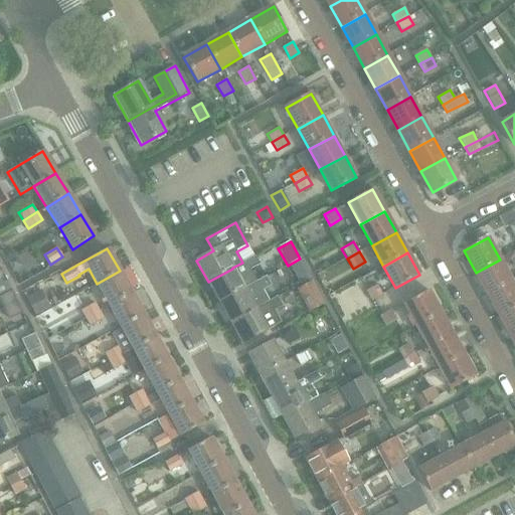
[(232,269),(208,282),(219,303),(243,290),(243,289),(256,282),(249,270),(259,265),(253,255),(242,263),(232,268),(232,269)]
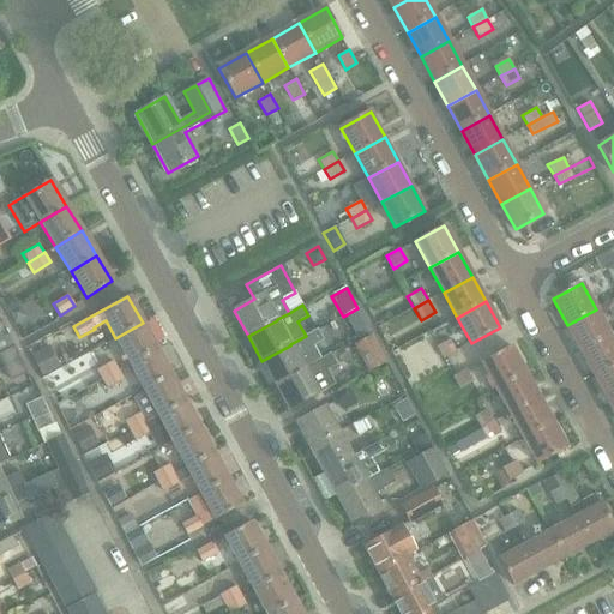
[(20,307),(8,313),(13,325),(26,319),(20,307)]
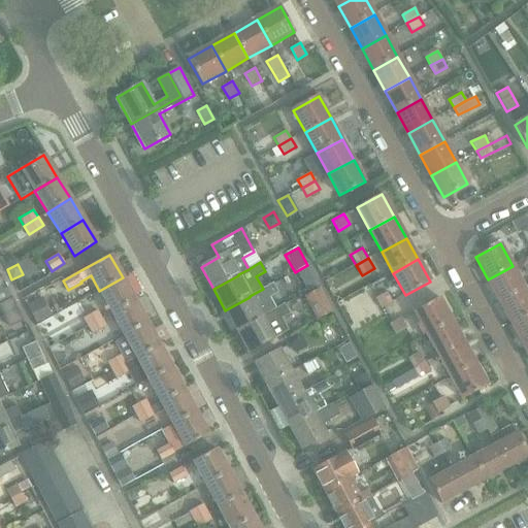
[(499,301),(524,288),(513,266),(488,279),(499,301)]
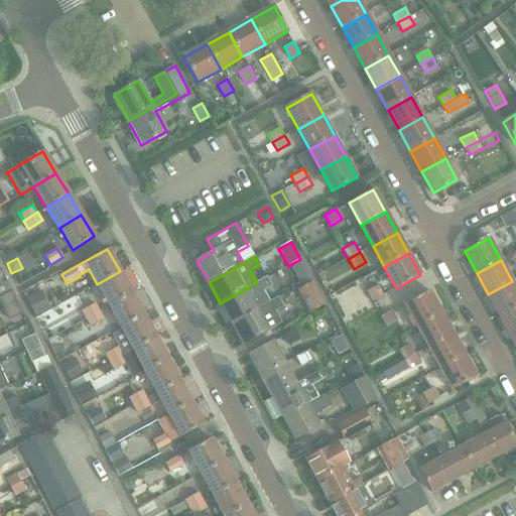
[(132,293),(120,271),(97,284),(109,305),(132,293)]
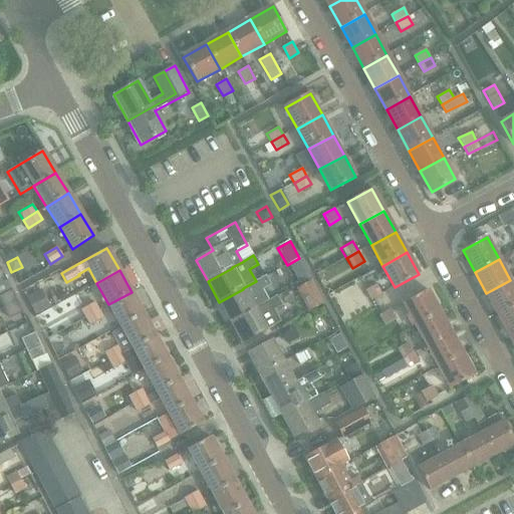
[(266,276),(243,288),(243,289),(219,302),(230,322),(265,303),(259,292),(271,285),(266,276)]
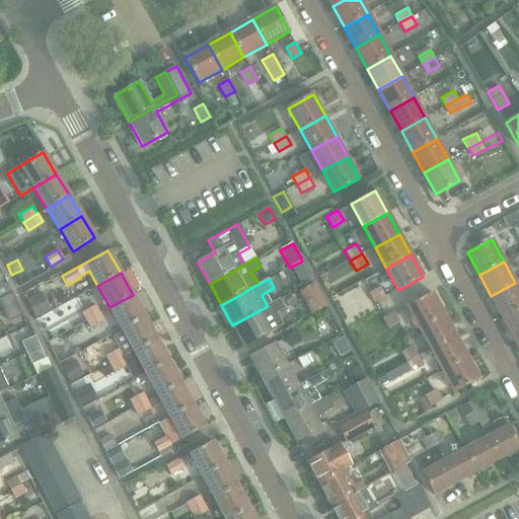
[(299,290),(312,314),(327,306),(314,282),(299,290)]
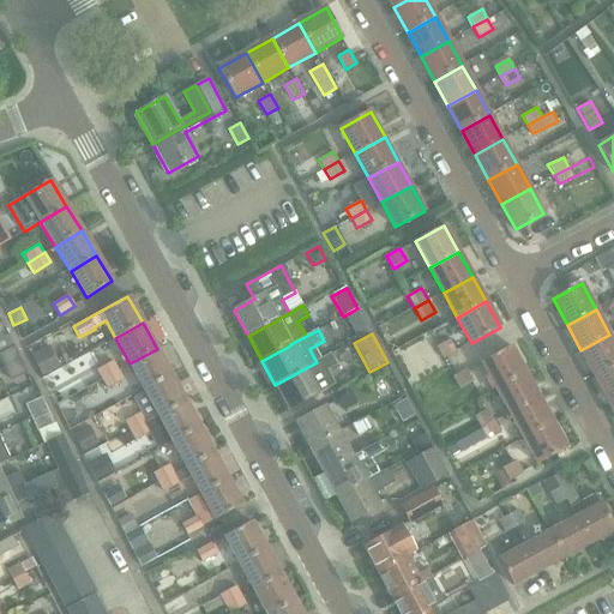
[(595,375),(613,363),(613,342),(609,335),(581,350),(595,375)]
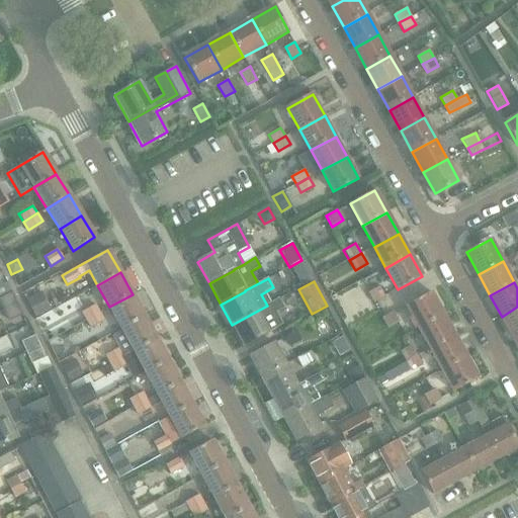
[(374,304),(385,296),(379,285),(367,291),(374,304)]
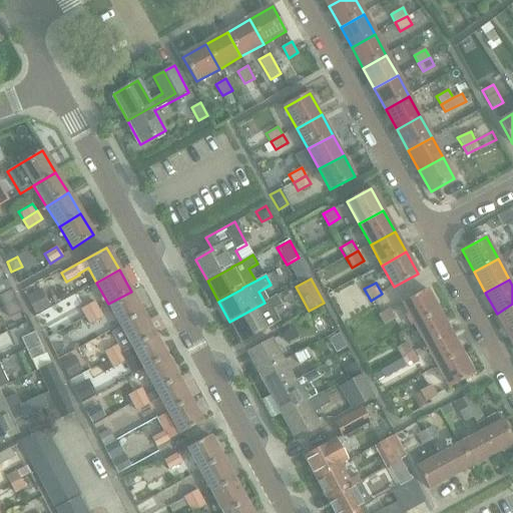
[(0,295),(0,299),(4,307),(18,301),(12,290),(0,295)]
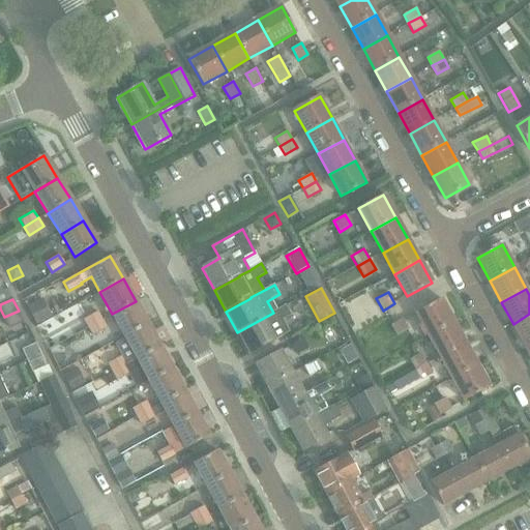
[(429,335),(453,322),(441,299),(416,313),(429,335)]
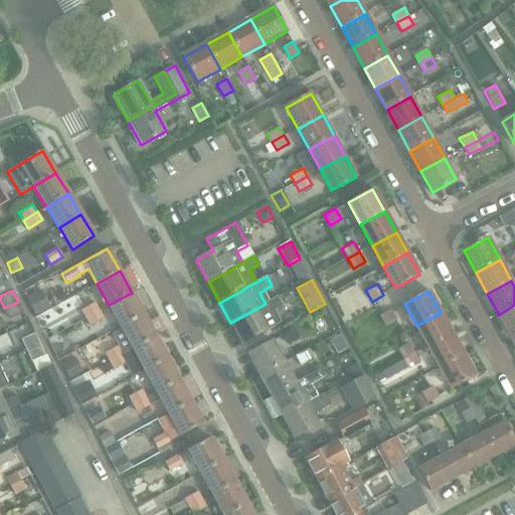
[(40,292),(25,300),(34,318),(49,311),(40,292)]
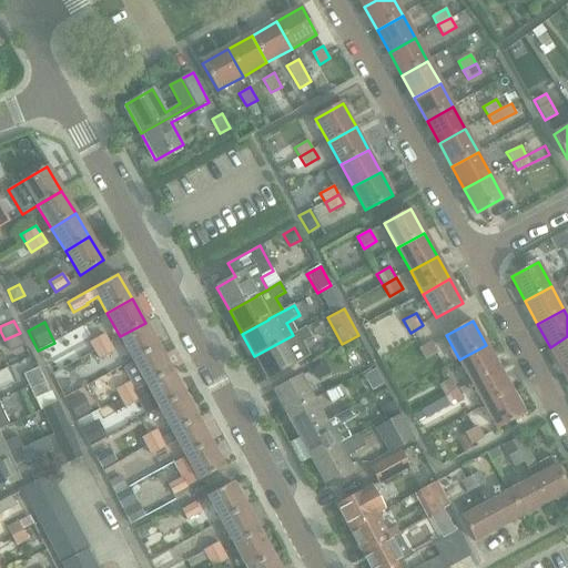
[(133,361),(158,346),(145,323),(120,336),(133,361)]
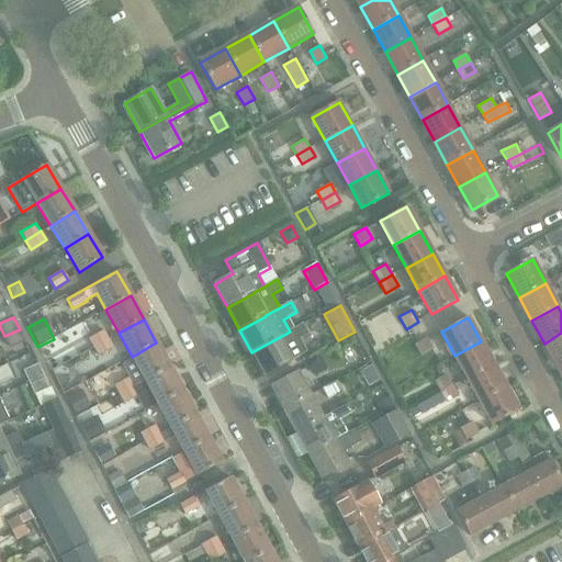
[(290,332),(251,352),(265,375),(291,361),(303,355),(295,341),(307,334),(302,325),(290,332)]
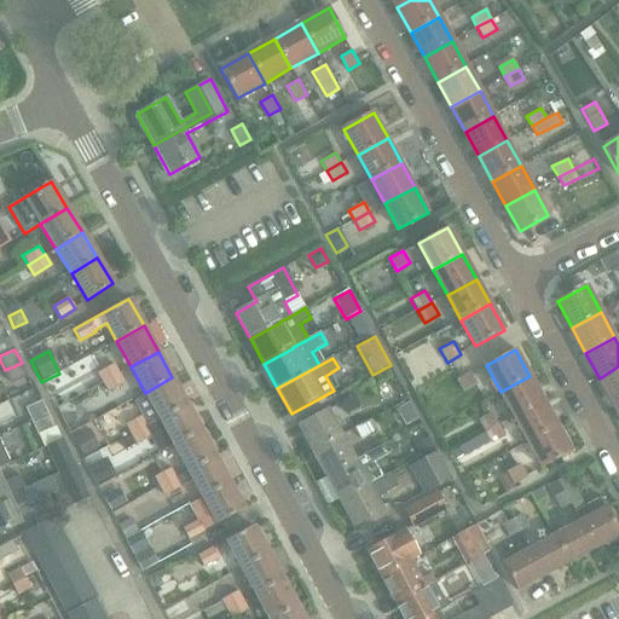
[(28,376),(22,363),(5,370),(11,383),(28,376)]
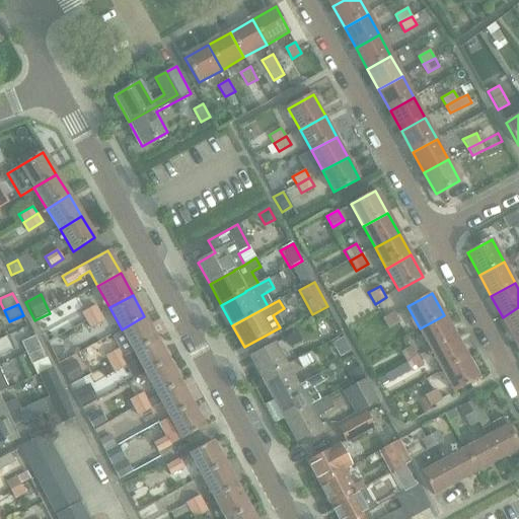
[(96,305),(81,313),(85,320),(100,312),(96,305)]
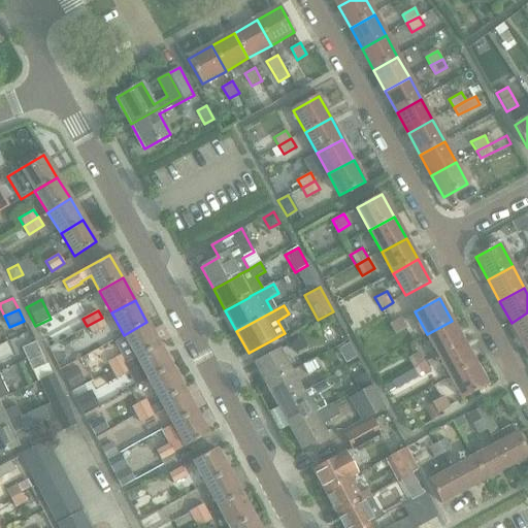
[(523,343),(527,340),(527,312),(512,323),(523,343)]
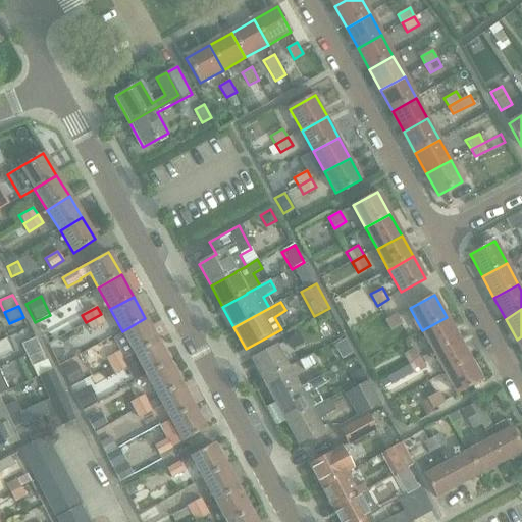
[(383,334),(403,324),(396,313),(384,319),(382,316),(374,320),(383,334)]
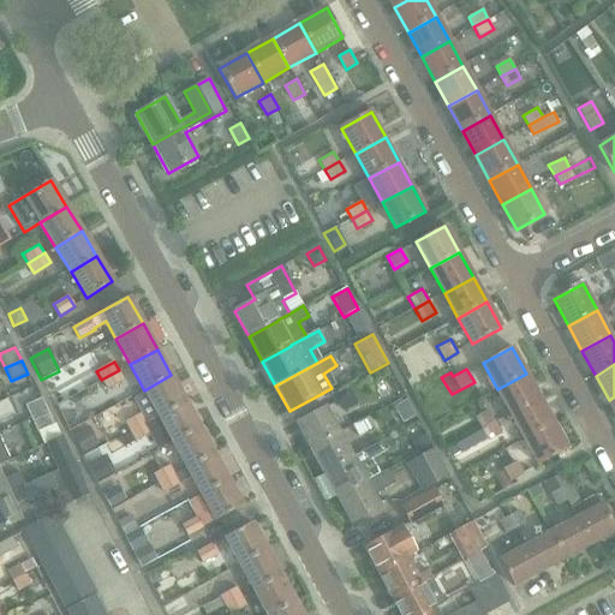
[(119,370),(101,380),(106,389),(124,380),(119,370)]
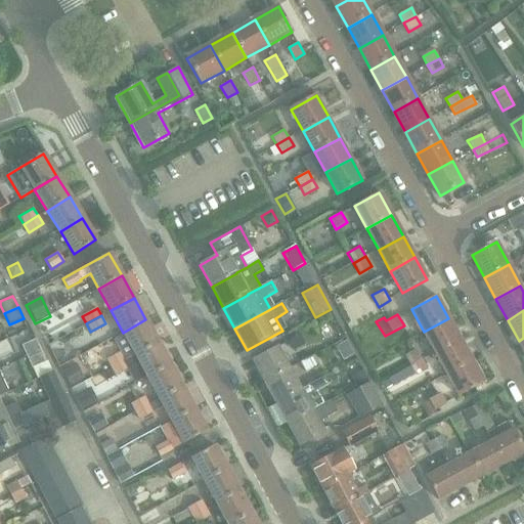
[(435,353),(460,340),(448,318),(424,332),(435,353)]
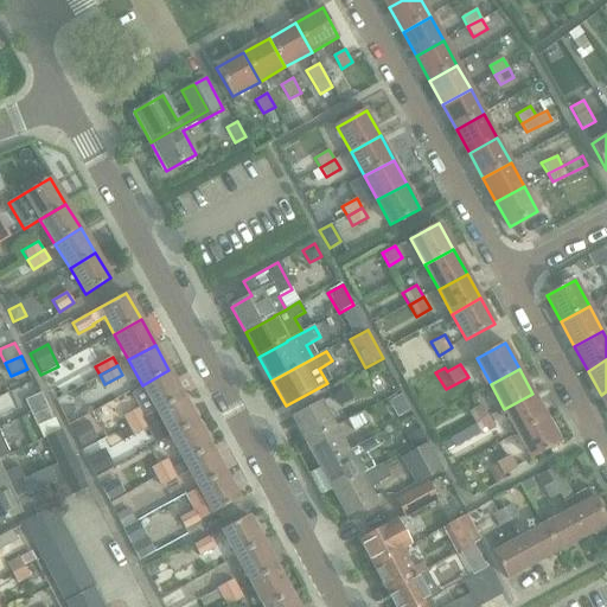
[(144,388),(133,394),(140,407),(145,416),(146,417),(157,411),(157,410),(183,396),(168,370),(142,385),(144,388)]
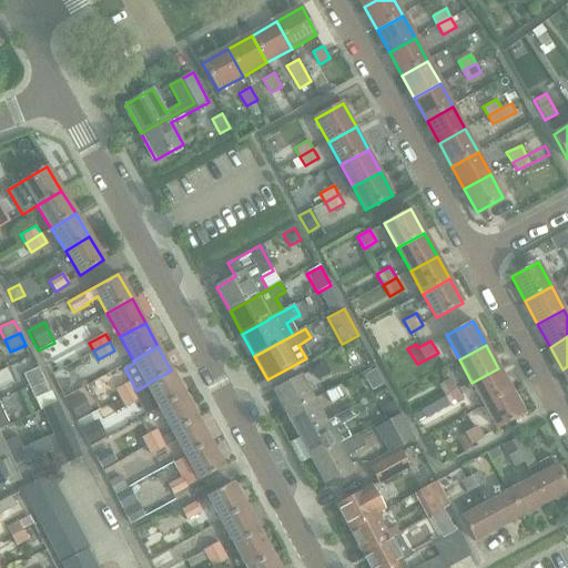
[(325,363),(311,371),(317,382),(331,374),(325,363)]
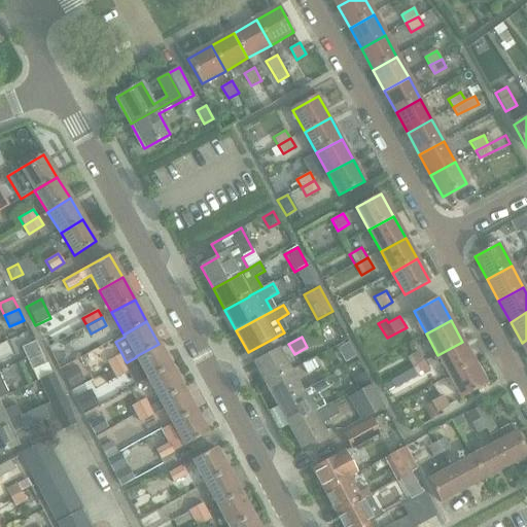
[(22,347),(27,359),(41,353),(35,341),(22,347)]
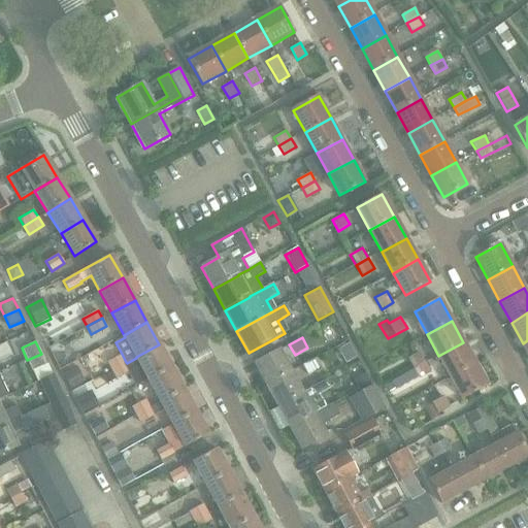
[(348,341),(337,348),(344,362),(356,356),(348,341)]
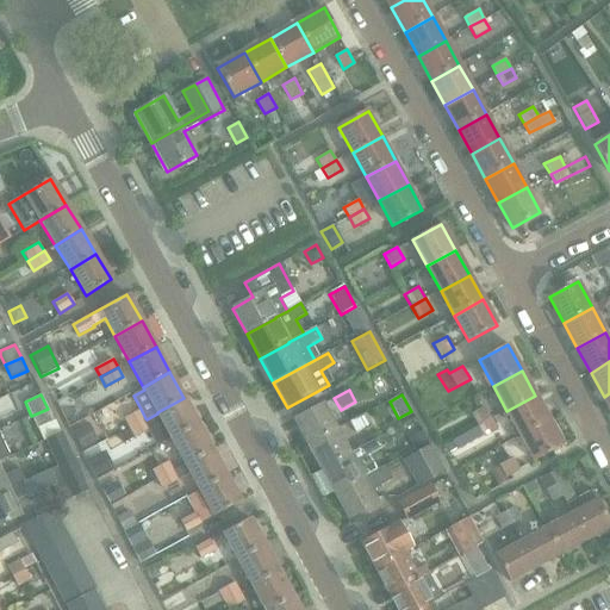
[(521,436),(549,421),(535,396),(506,411),(521,436)]
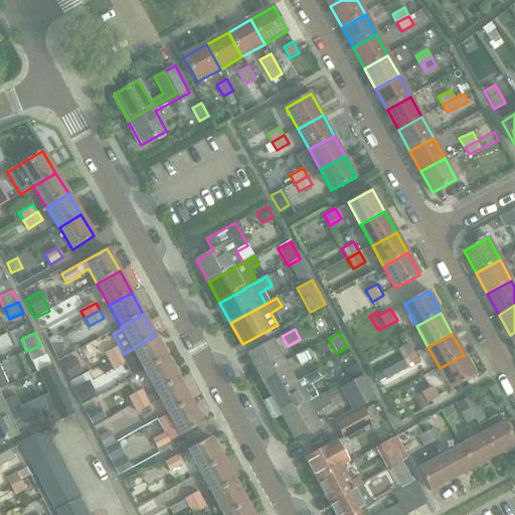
[(145,370),(167,358),(155,336),(133,348),(145,370)]
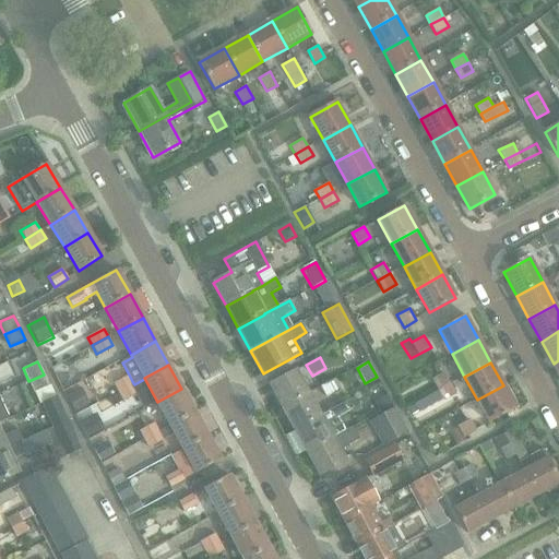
[(282,409),(309,394),(296,371),(269,385),(282,409)]
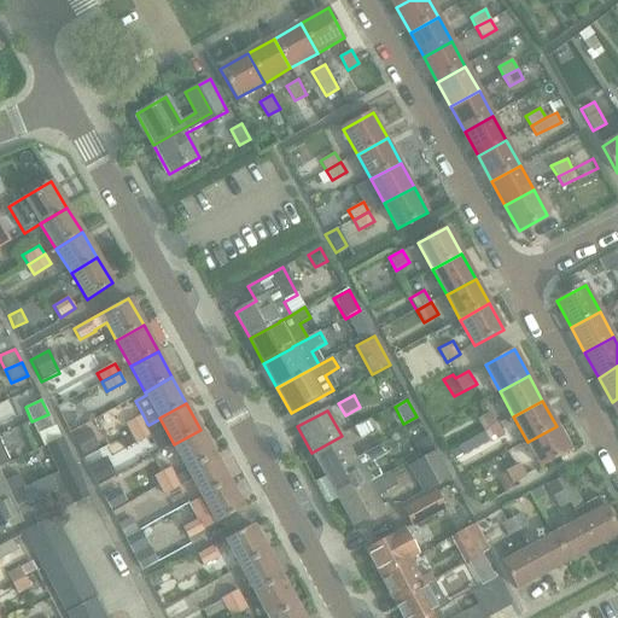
[(477,419),(484,431),(497,424),(491,412),(477,419)]
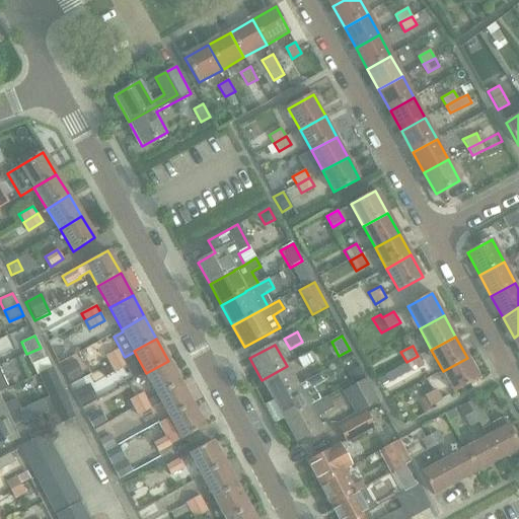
[(46,358),(41,348),(26,354),(31,364),(46,358)]
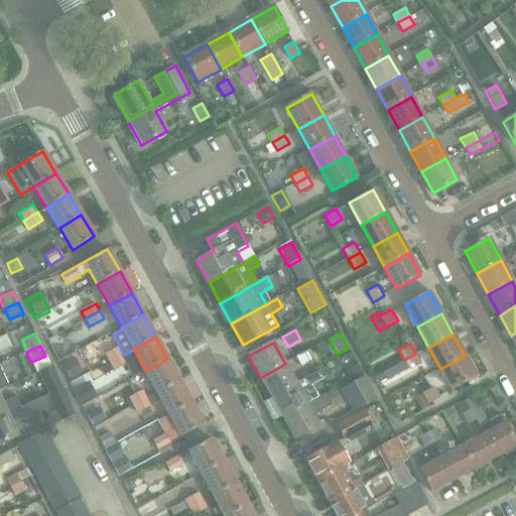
[(105,354),(109,362),(123,354),(119,346),(105,354)]
